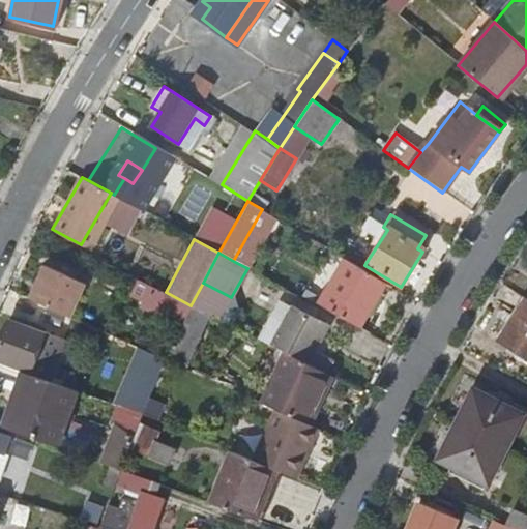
[(384,284),(345,260),(317,304),(356,329),(384,284)]
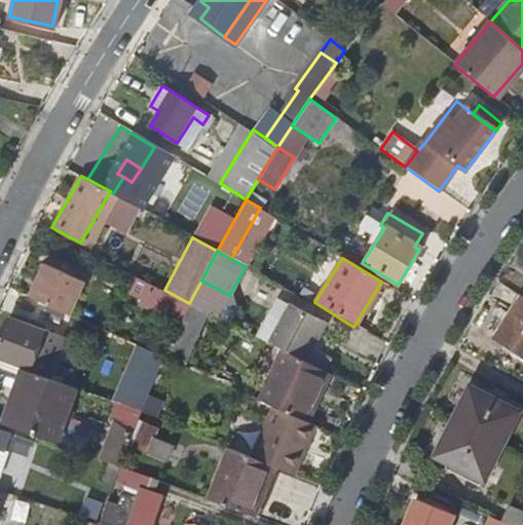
[(47,263),(32,295),(72,313),(87,282),(47,263)]
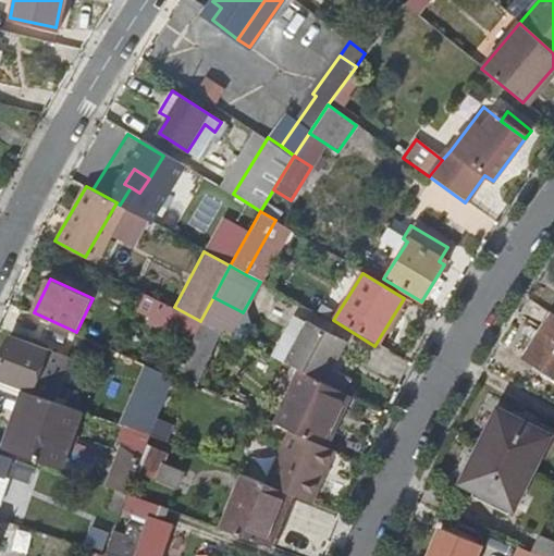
[(192,341),(200,321),(174,307),(143,292),(133,311),(192,341)]
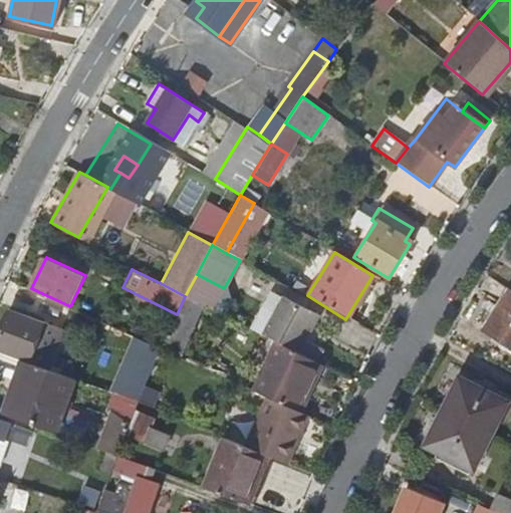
[(510,290),(484,330),(510,348),(510,290)]
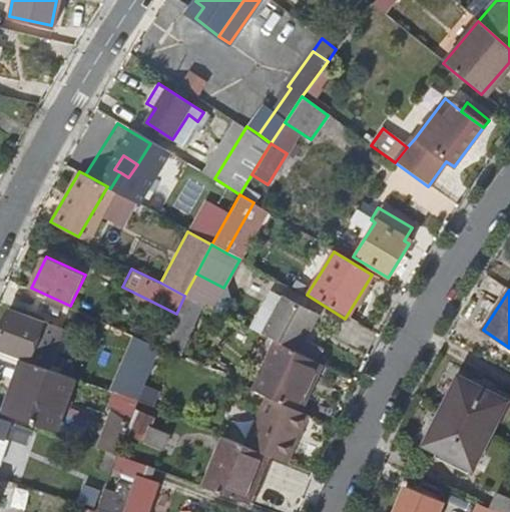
[(202,305),(184,296),(176,314),(160,348),(178,356),(202,305)]
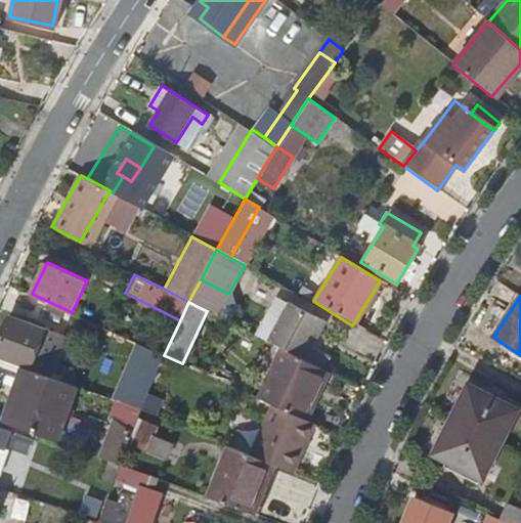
[(274,333),(269,343),(286,351),(321,369),(329,356),(309,346),(321,322),(286,304),(271,331),(274,333)]
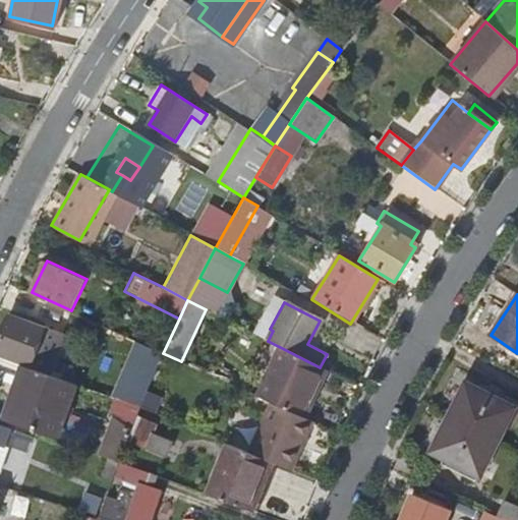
[(0,355),(27,365),(48,373),(63,332),(11,312),(0,342),(0,355)]
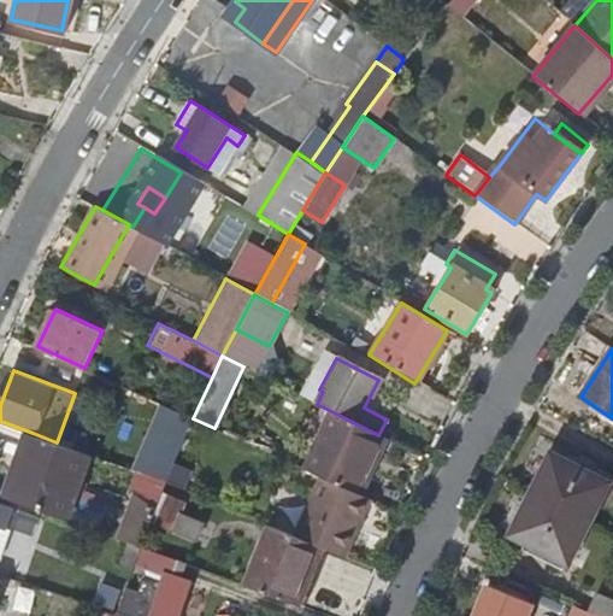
[(165,482),(193,418),(164,405),(135,470),(165,482)]
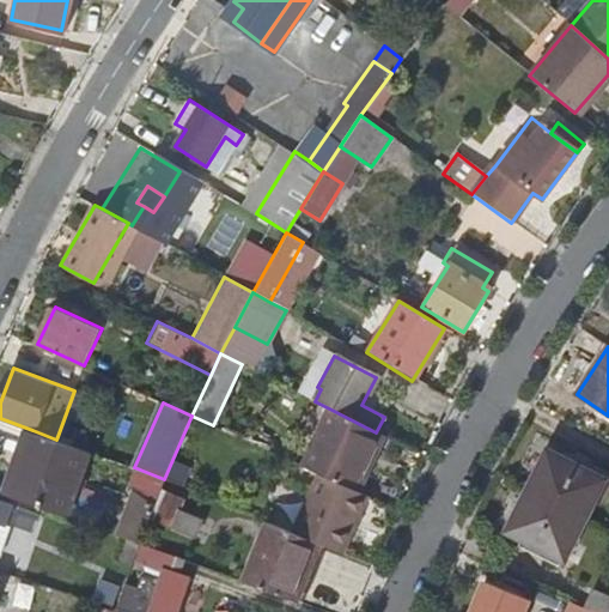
[(381,435),(376,432),(334,411),(305,467),(318,473),(353,490),(381,435)]
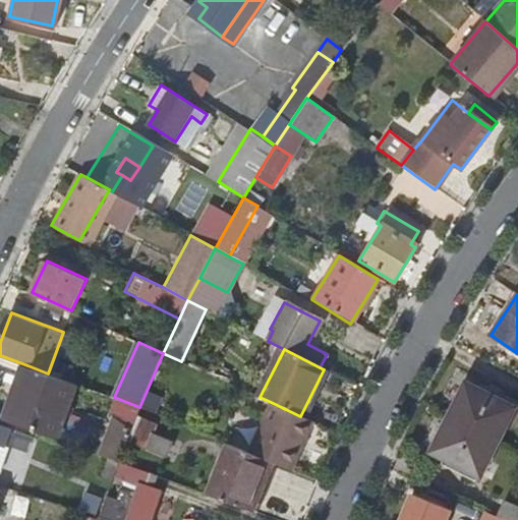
[(27,365),(7,420),(56,439),(76,384),(48,373),(27,365)]
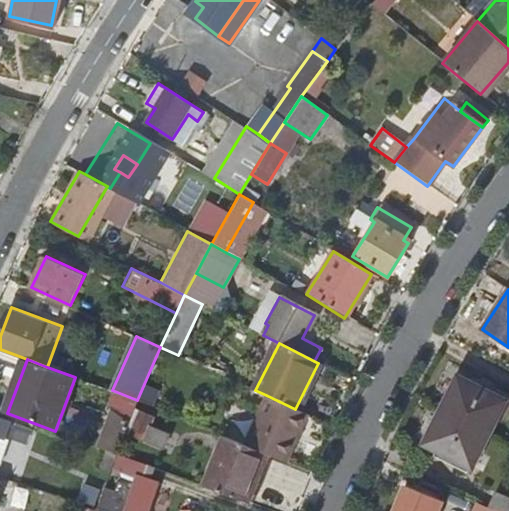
[(457,379),(441,411),(485,434),(505,394),(492,387),(488,395),(457,379)]
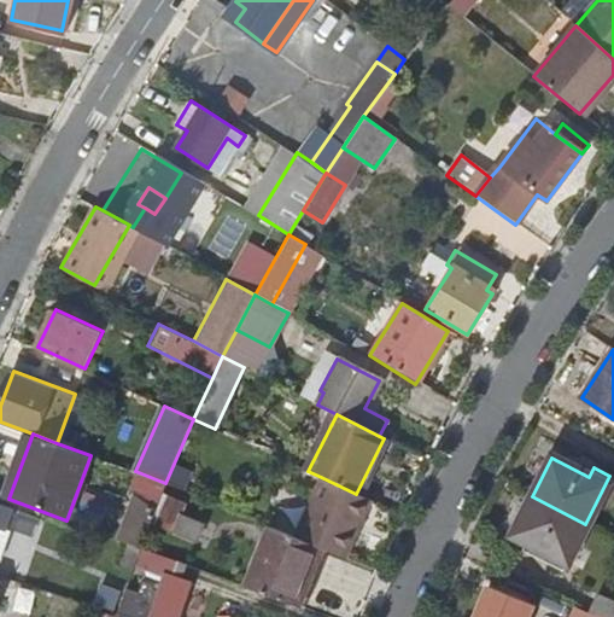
[(369,500),(356,494),(321,477),(294,537),(320,547),(339,556),(354,522),(360,523),(369,500)]
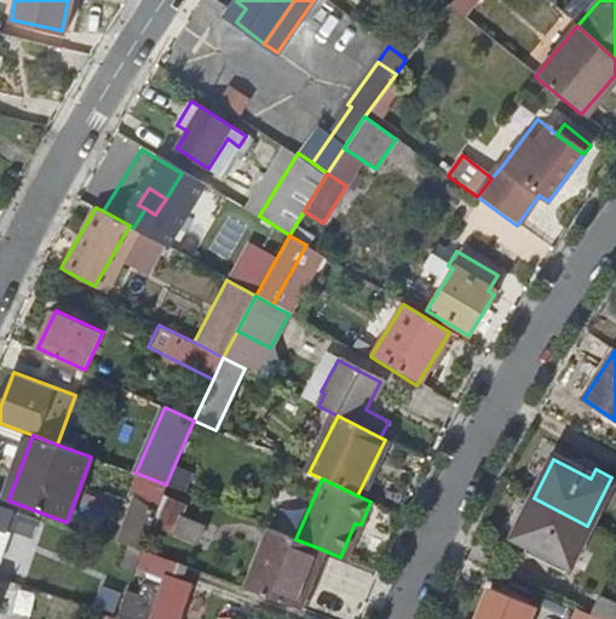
[(159,503),(136,494),(128,514),(151,522),(153,520),(159,503)]
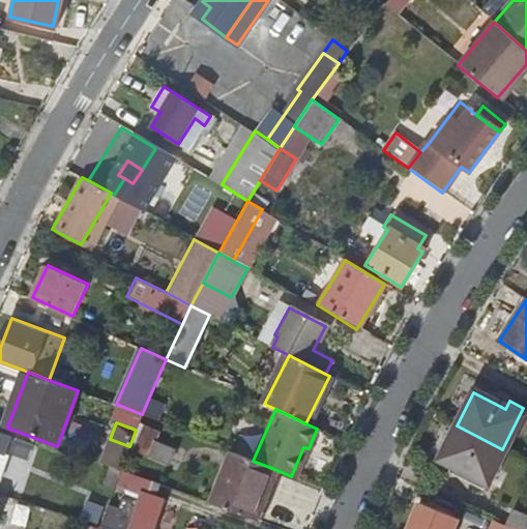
[(139,422),(138,424),(136,430),(130,444),(129,446),(128,447),(168,464),(174,450),(155,442),(159,432),(139,422)]
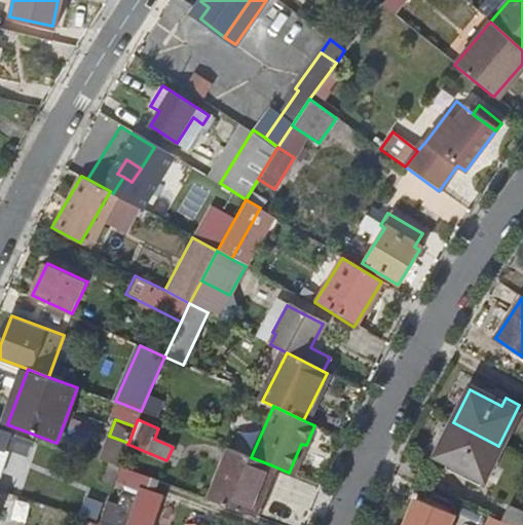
[(498,446),(453,422),(436,456),(468,473),(462,481),(477,488),(498,446)]
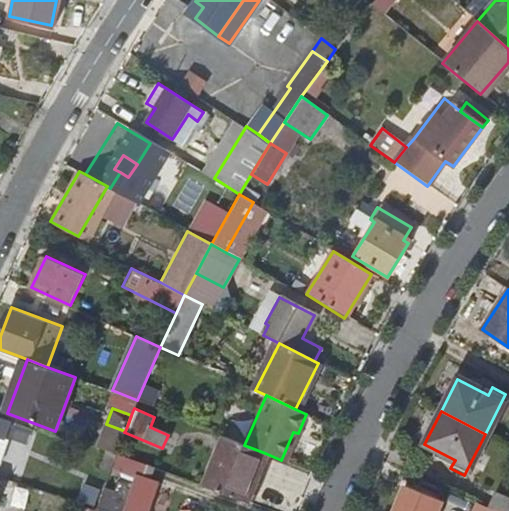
[(0,463),(8,439),(5,437),(10,421),(0,417),(0,463)]
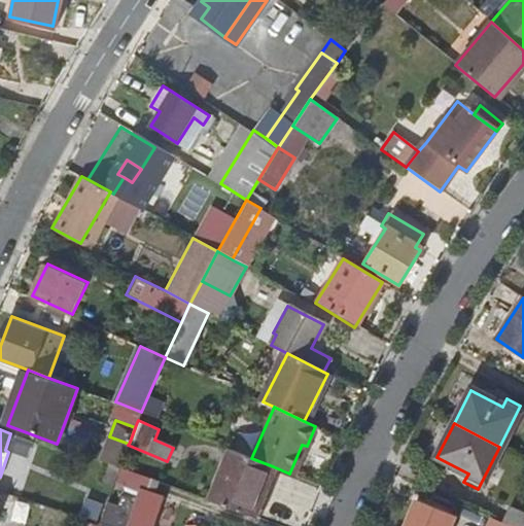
[(129,444),(109,436),(100,460),(119,467),(128,445),(129,444)]
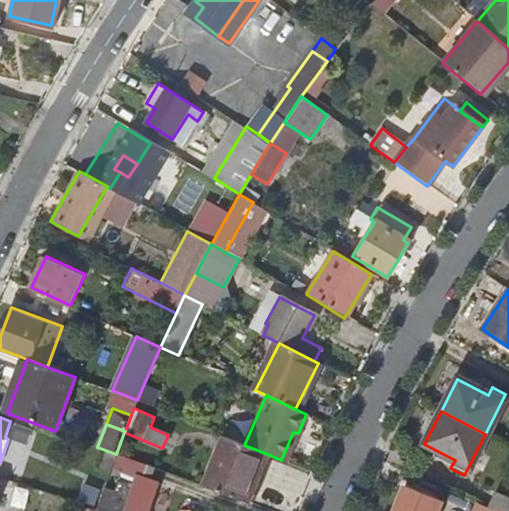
[(265,453),(244,445),(223,436),(202,486),(245,502),(265,453)]
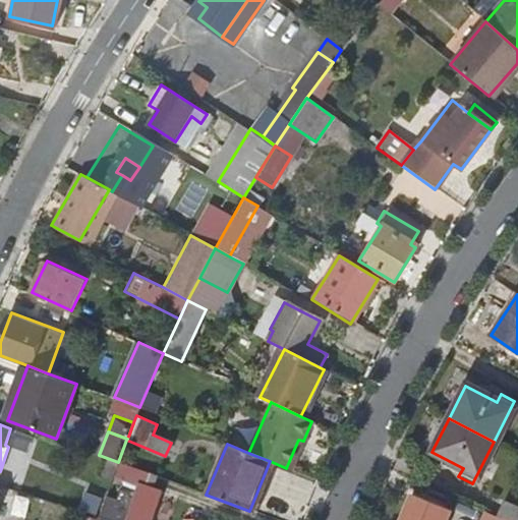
[(149,473),(120,463),(102,515),(115,519),(150,519),(159,490),(145,486),(149,473)]
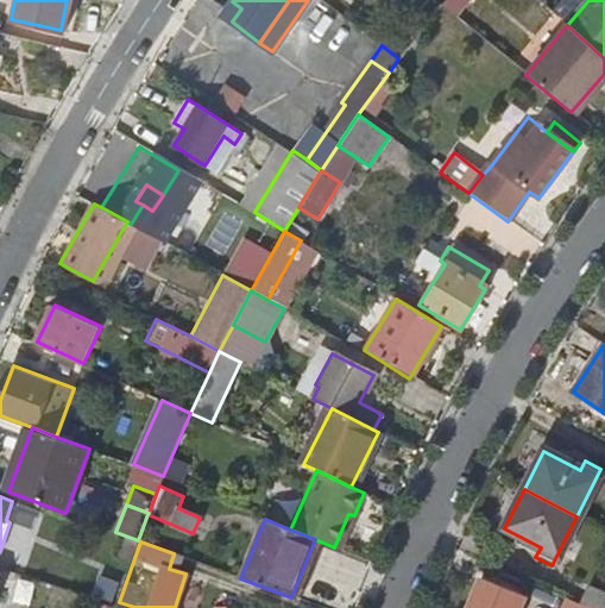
[(478,578),(465,607),(516,607),(522,596),(478,578)]
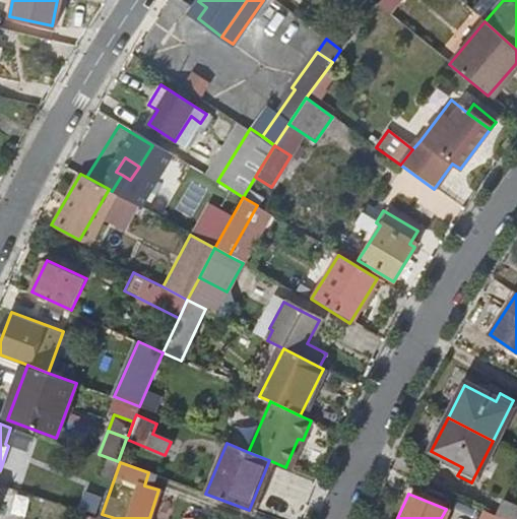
[(503,518),(516,518),(516,506),(496,497),(489,512),(503,518)]
